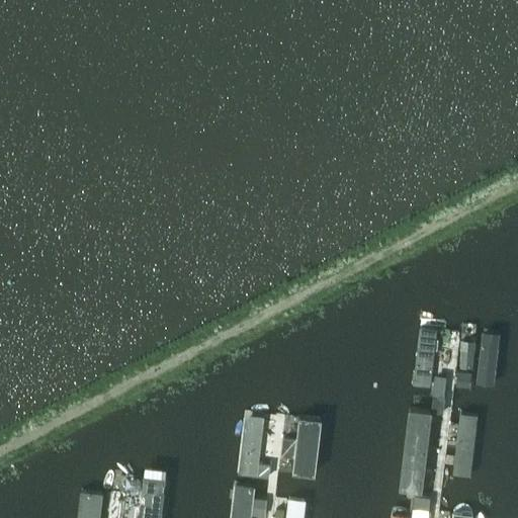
[(419,329),(413,384),(431,387),(437,331),(419,329)]
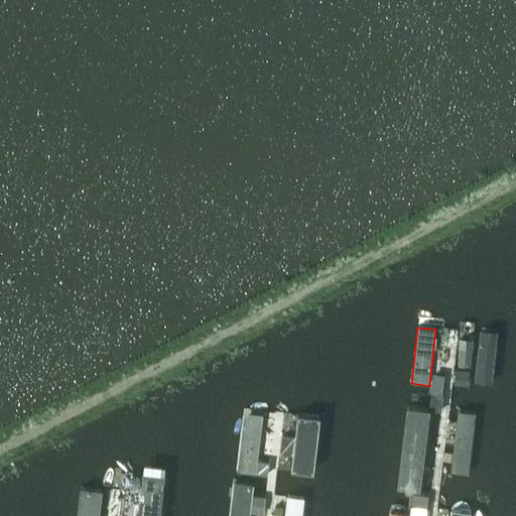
[(477,331),(471,385),(488,387),(494,334),(477,331)]
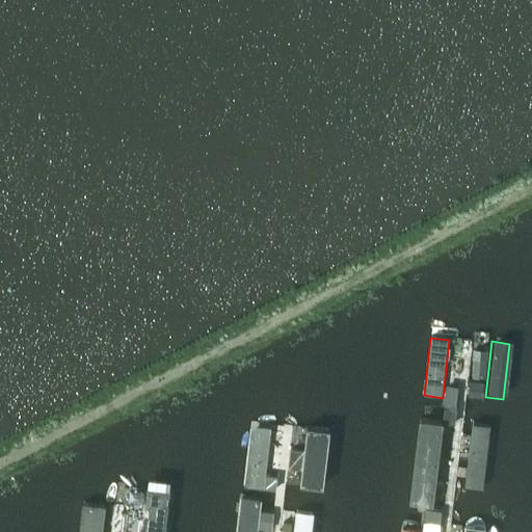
[(474,349),(473,358),(487,360),(488,350),(474,349)]
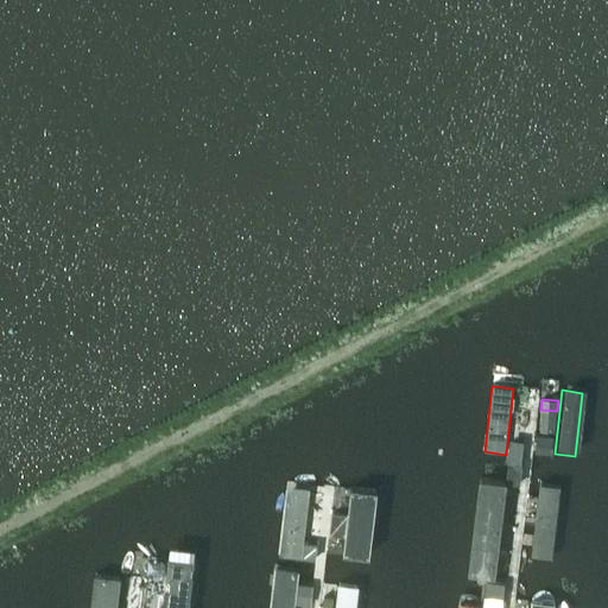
[(555,412),(539,411),(537,432),(552,435),(555,412)]
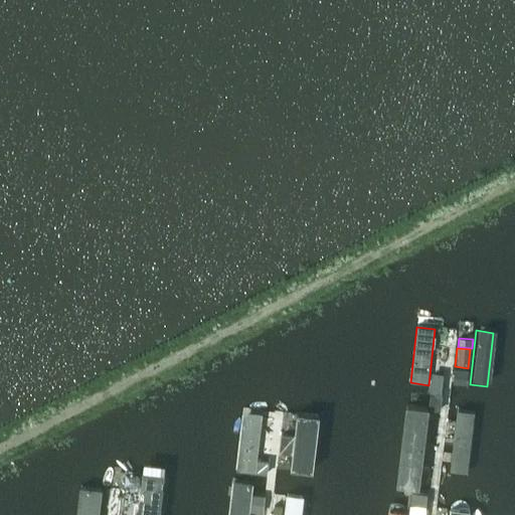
[(467,385),(469,370),(455,368),(453,383),(467,385)]
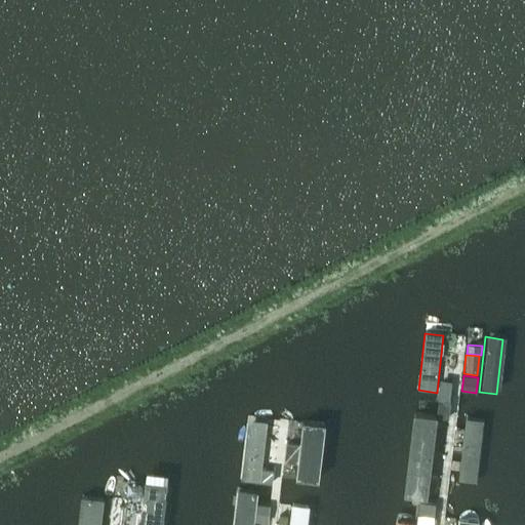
[(440,386),(439,400),(450,401),(452,387),(440,386)]
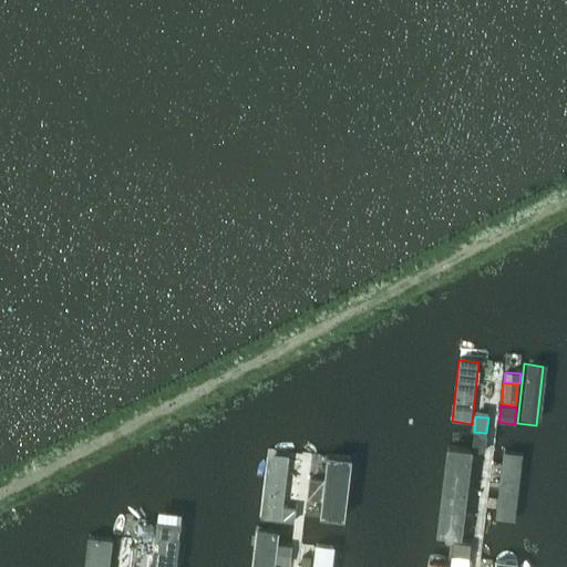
[(474,434),(473,451),(485,452),(486,435),(474,434)]
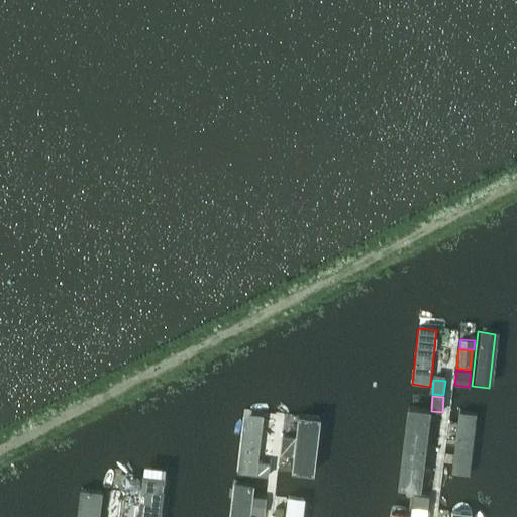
[(460,400),(450,476),(469,478),(479,403),(460,400)]
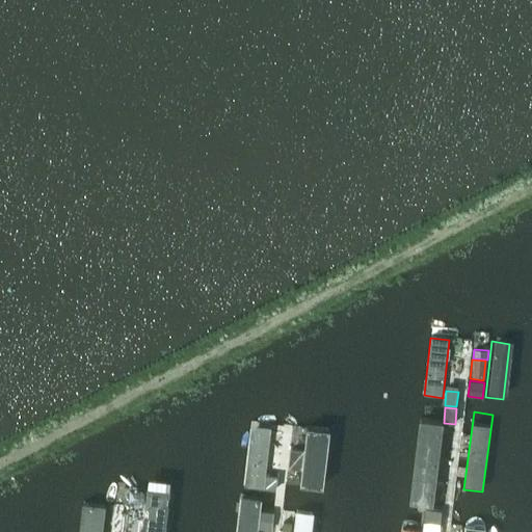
[(421,424),(411,506),(435,509),(445,426),(421,424)]
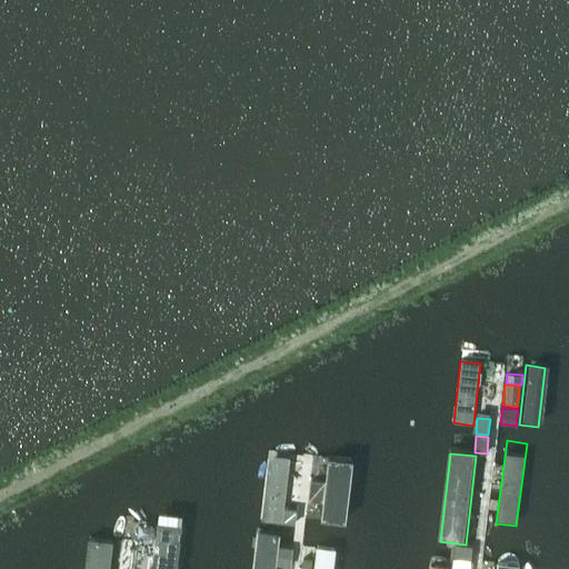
[(271,458),(263,523),(283,525),(283,522),(286,508),(291,461),(271,458)]
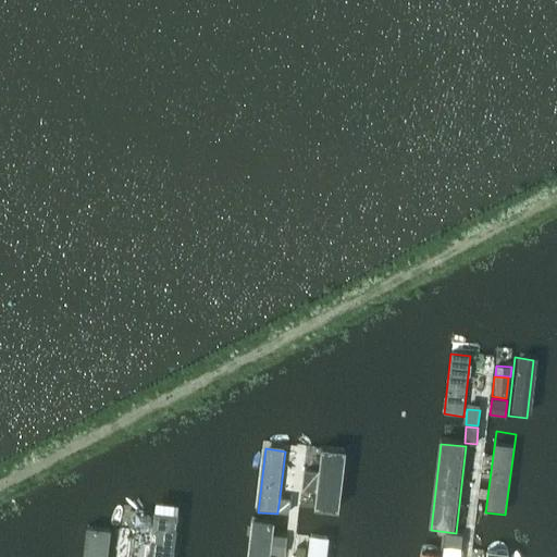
[(323,449),(316,511),(337,515),(345,452),(323,449)]
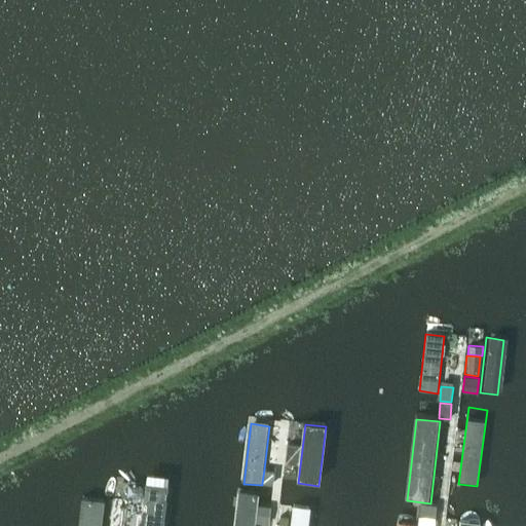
[(289,444),(287,461),(298,462),(300,446),(289,444)]
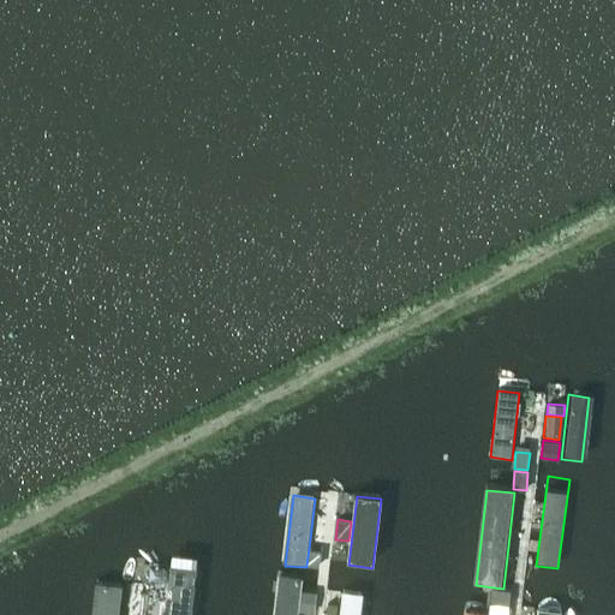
[(309,549),(306,565),(318,567),(321,551),(309,549)]
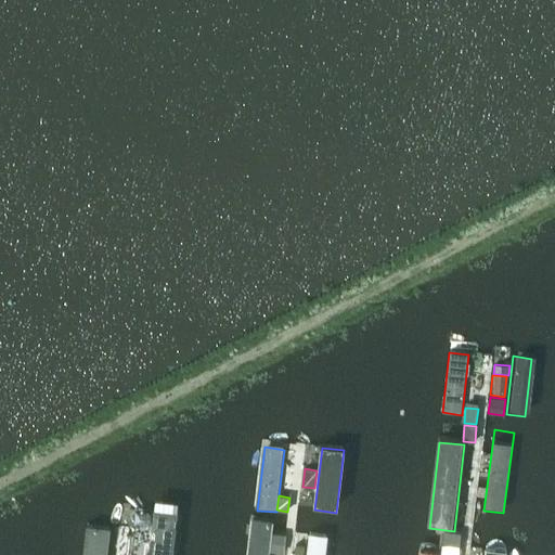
[(153,513),(147,554),(173,554),(179,515),(153,513)]
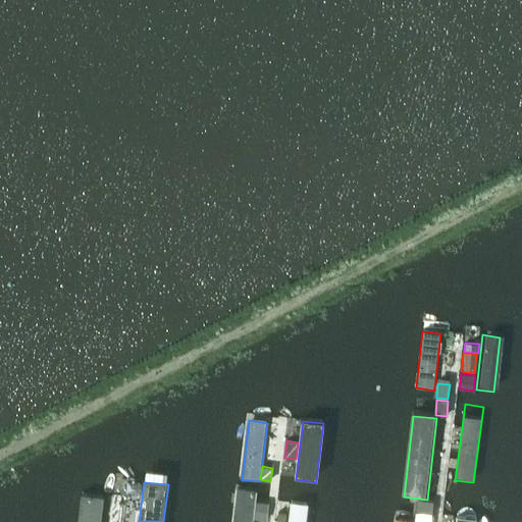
[(238,487),(232,521),(255,521),(260,489),(238,487)]
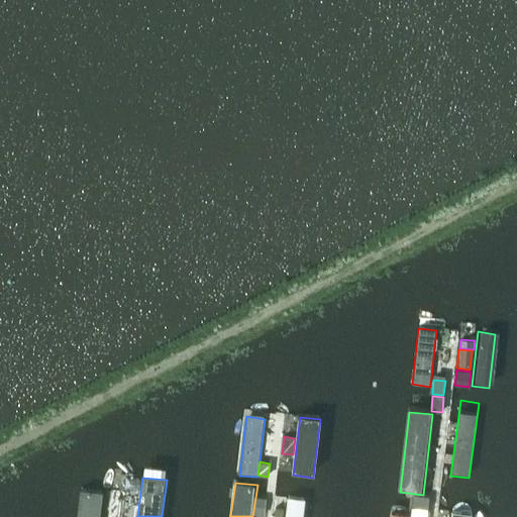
[(82,490),(78,516),(100,516),(103,493),(82,490)]
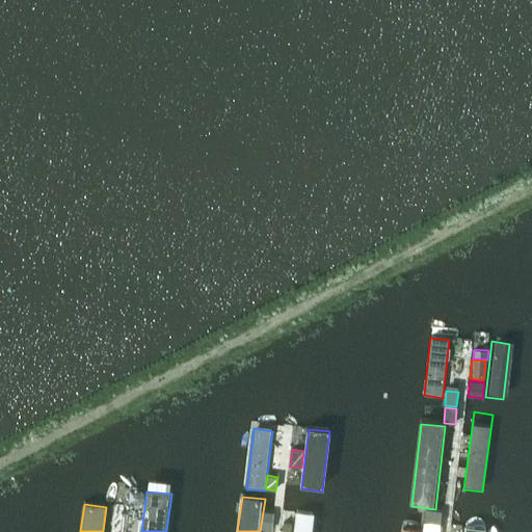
[(442,511),(426,509),(425,521),(441,523),(442,511)]
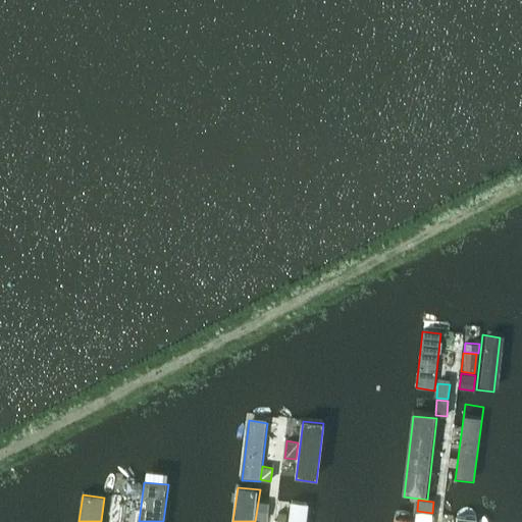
[(258,502),(256,519),(266,520),(268,503),(258,502)]
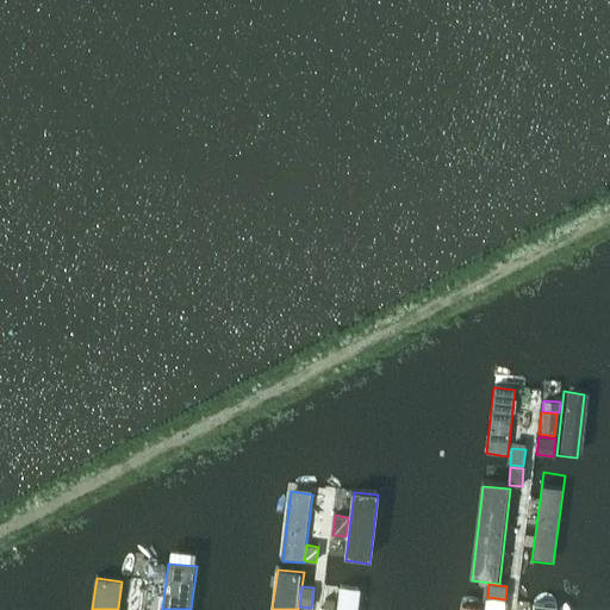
[(340,590),(337,609),(363,609),(366,593),(340,590)]
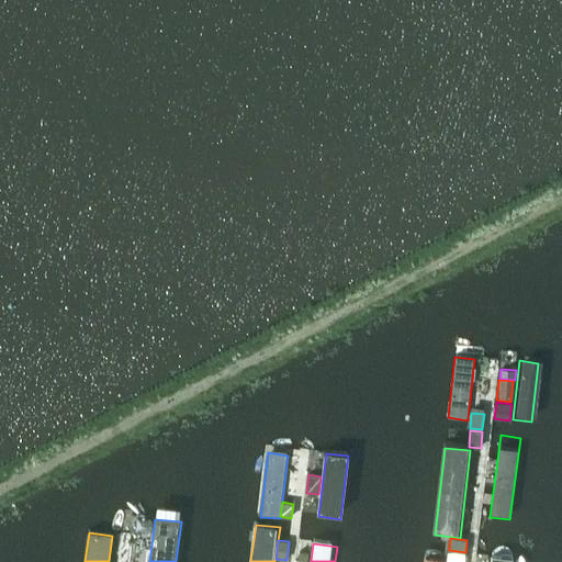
[(428,550),(426,561),(445,561),(447,552),(428,550)]
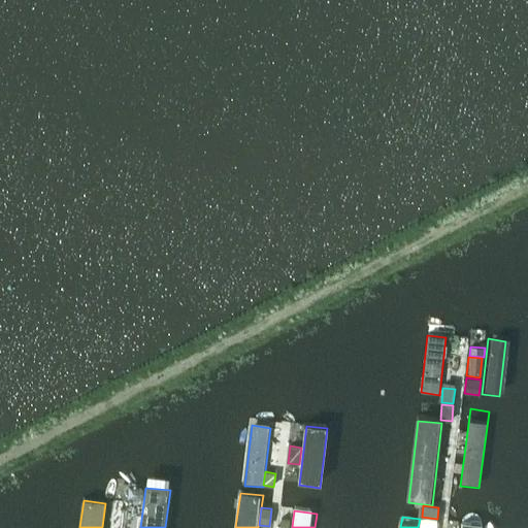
[(288,527),(290,519),(282,518),(281,527),(288,527)]
